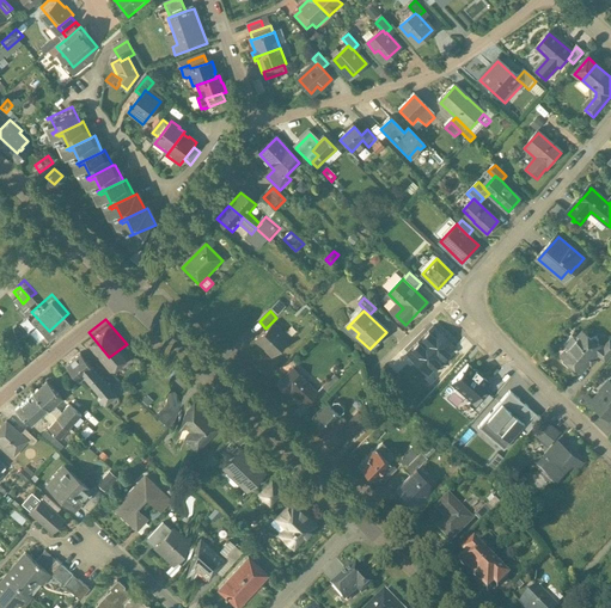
[(274,325),(256,343),(273,361),(291,343),(274,325)]
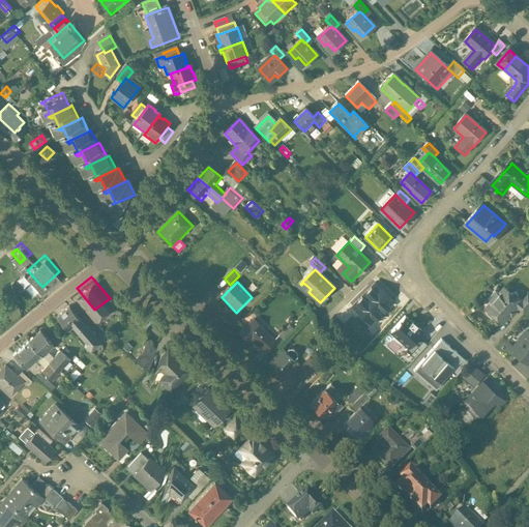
[(379,282),(349,313),(368,331),(398,299),(379,282)]
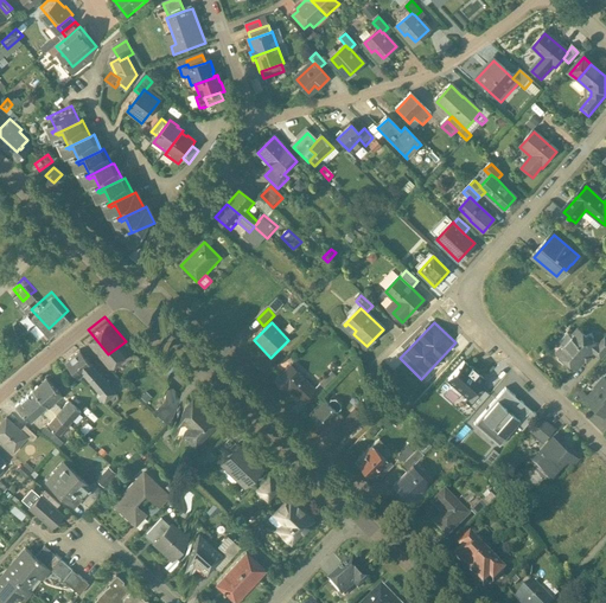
[(580,331),(574,338),(569,333),(561,342),(566,346),(560,353),(561,355),(560,359),(565,364),(567,363),(568,363),(568,361),(578,370),(593,353),(601,360),(605,355),(605,341),(603,345),(598,346),(593,342),(594,342),(595,339),(592,337),(588,337),(588,338),(580,331)]
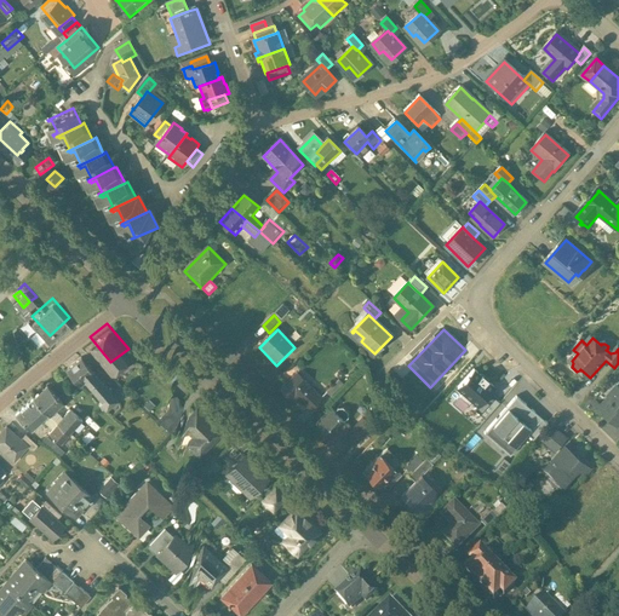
[(80,346),(66,358),(79,373),(84,368),(93,361),(80,346)]
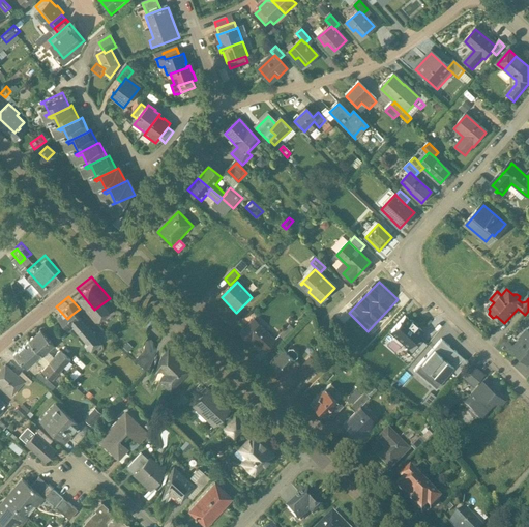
[(94,326),(80,309),(71,315),(86,332),(94,326)]
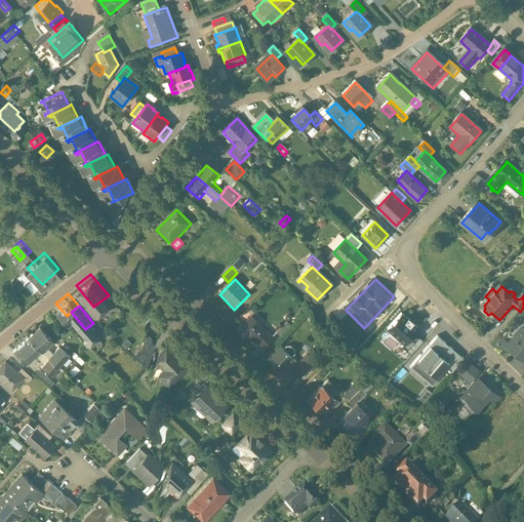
[(406,309),(389,327),(405,344),(402,347),(411,356),(426,339),(413,328),(419,321),(406,309)]
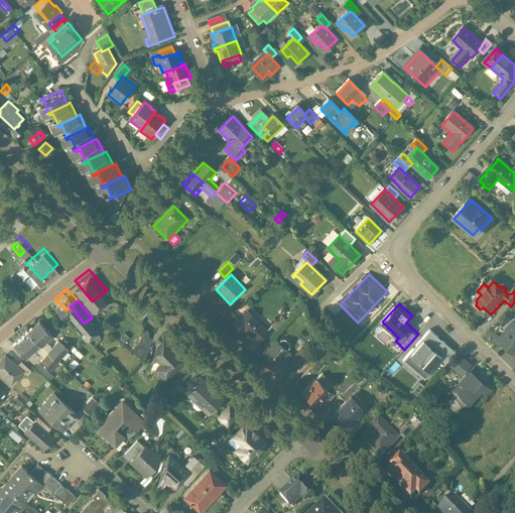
[(38,311),(27,323),(39,336),(40,337),(42,339),(44,337),(42,335),(51,326),(38,311)]
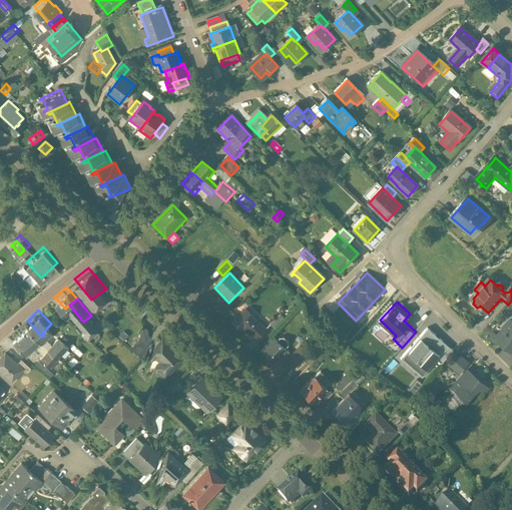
[(267,332),(247,313),(243,316),(245,318),(241,321),(238,318),(232,324),(241,333),(244,330),(257,342),(267,332)]
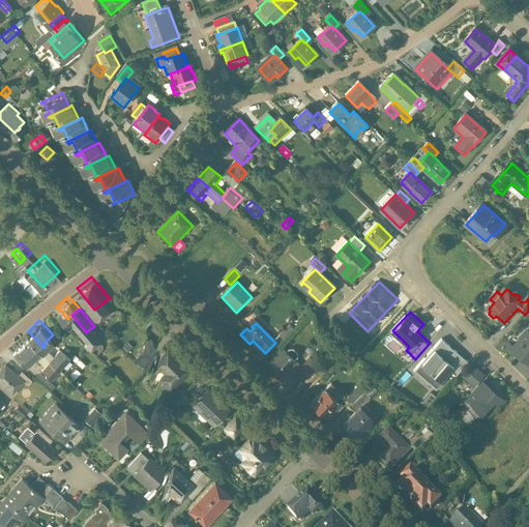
[(86,332),(84,334),(89,340),(99,331),(94,326),(86,332)]
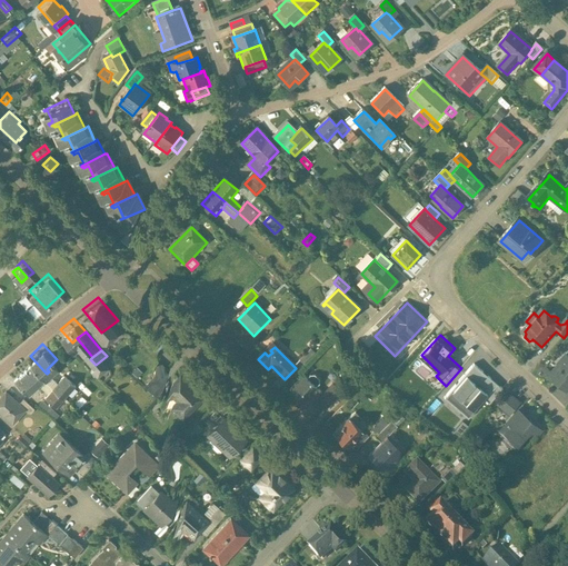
[(311,350),(300,363),(306,367),(317,356),(311,350)]
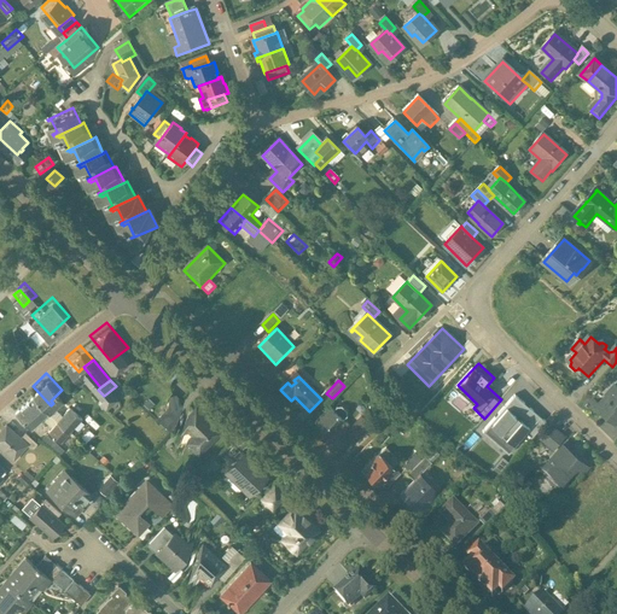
[(33,386),(16,402),(21,408),(30,416),(47,402),(33,386)]
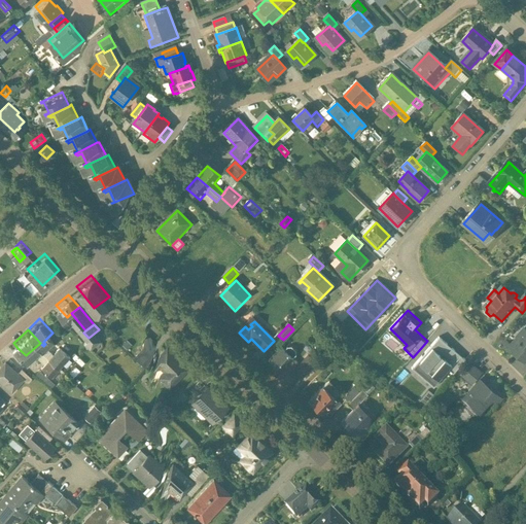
[(525,329),(511,345),(505,340),(503,343),(525,361),(525,329)]
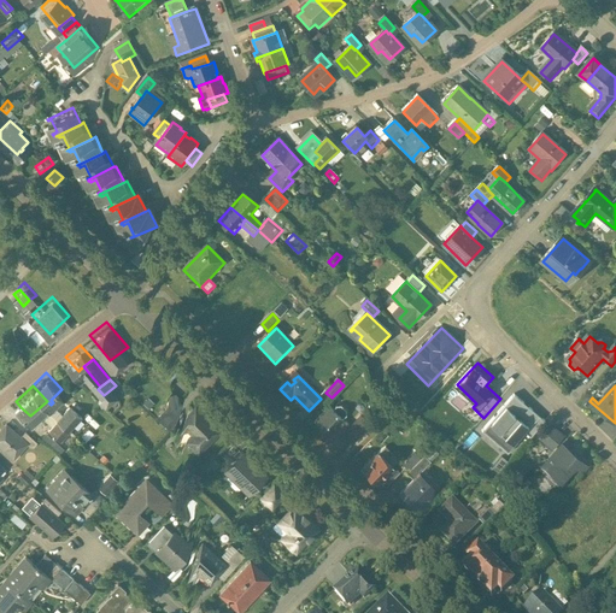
[(169,393),(156,406),(169,418),(182,404),(169,393)]
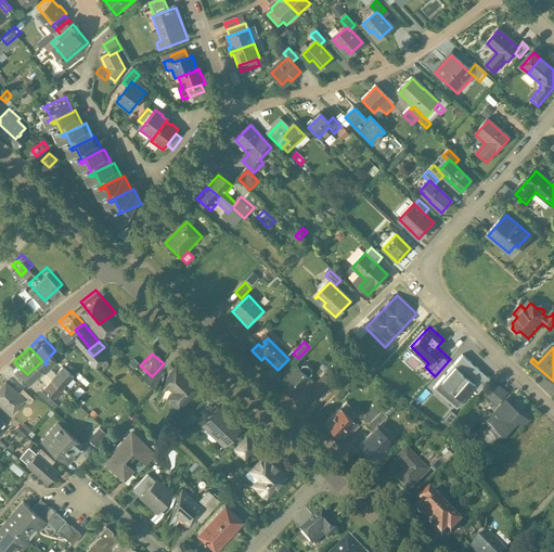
[(462,355),(434,387),(456,408),(486,376),(462,355)]
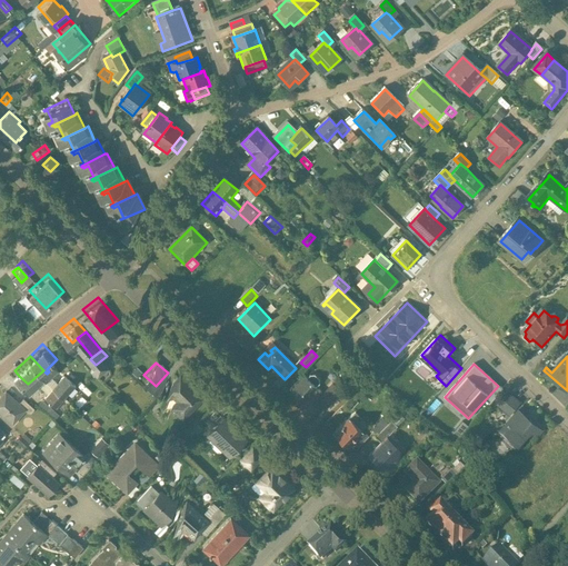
[(75,375),(63,365),(52,378),(62,388),(75,375)]
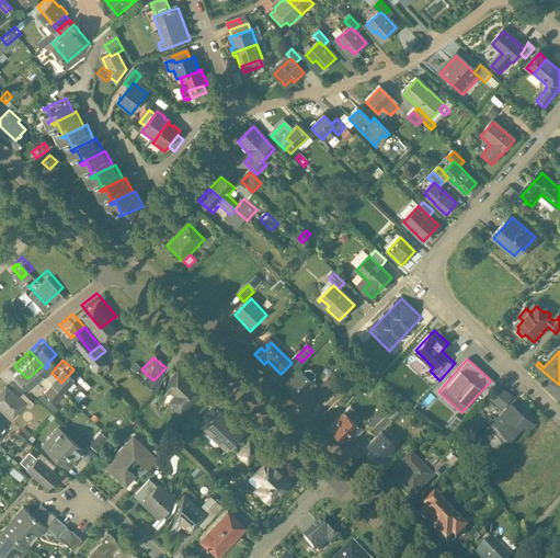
[(300,372),(286,386),(293,393),(290,394),(296,399),(298,397),(299,398),(304,393),(306,395),(311,388),(310,386),(313,384),(312,383),(316,379),(316,375),(310,371),(306,371),(303,374),(300,372)]
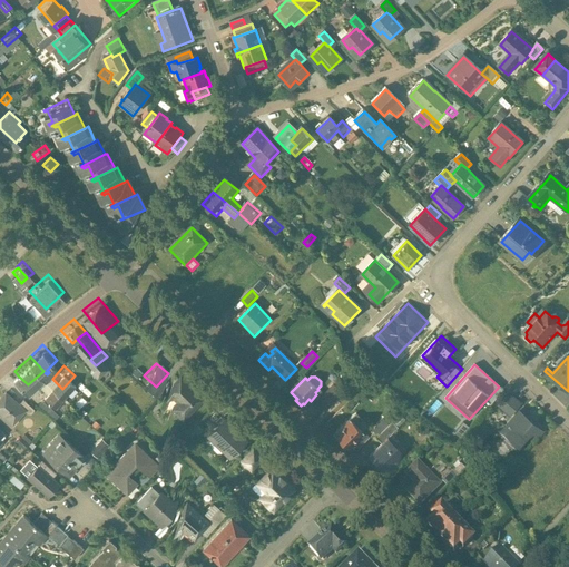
[(62,389),(52,379),(49,382),(45,388),(56,398),(62,389)]
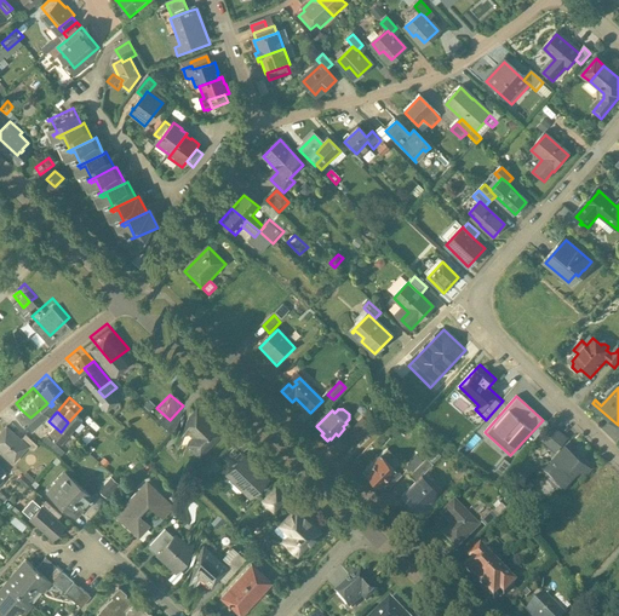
[(223,438),(198,413),(182,429),(194,441),(188,448),(200,460),(223,438)]
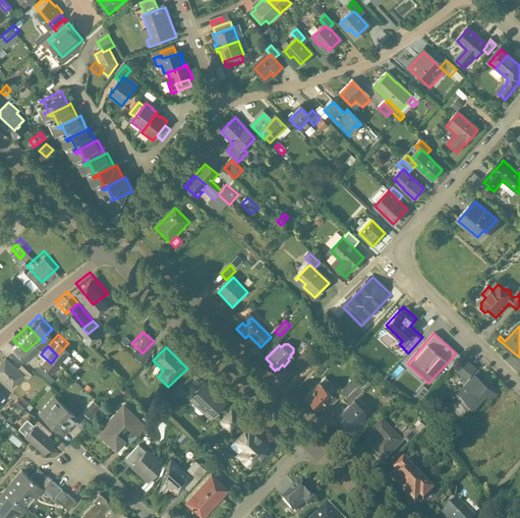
[(17,360),(5,350),(0,355),(0,356),(3,359),(0,362),(0,368),(11,379),(21,366),(22,365),(17,360)]
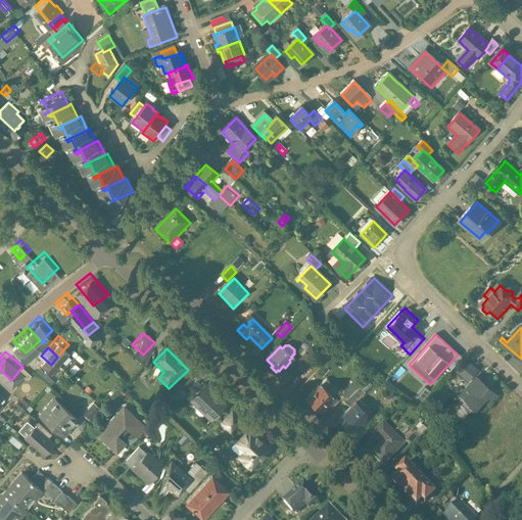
[(313,363),(305,356),(297,365),(304,371),(313,363)]
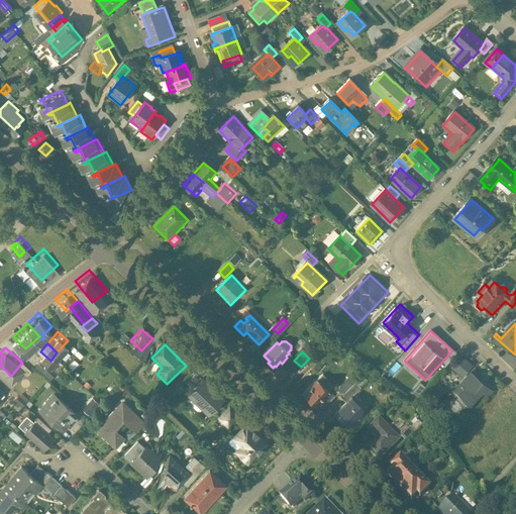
[(30,363),(20,353),(17,357),(22,363),(21,364),(26,368),(30,363)]
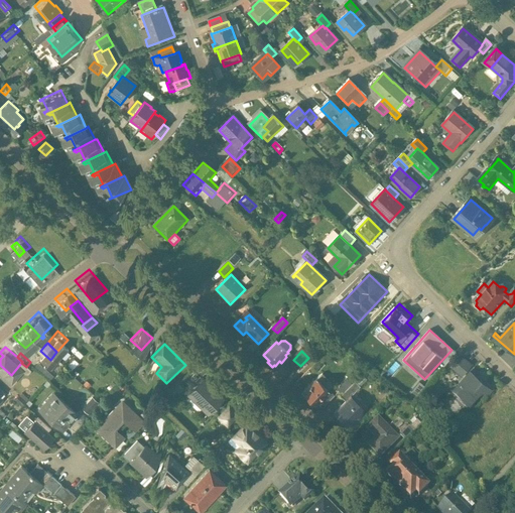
[(470,366),(461,357),(453,367),(462,375),(470,366)]
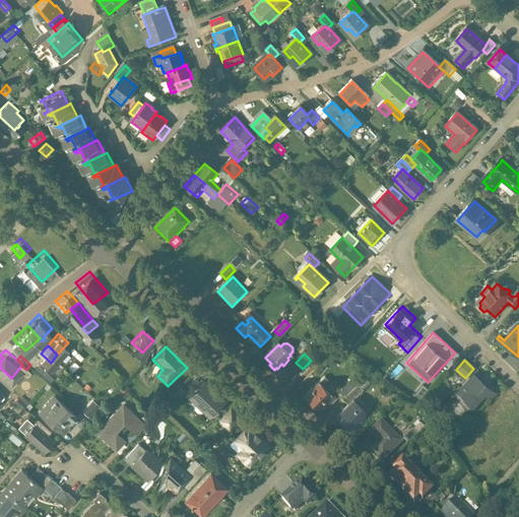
[(303,369),(296,363),(287,371),(295,378),(303,369)]
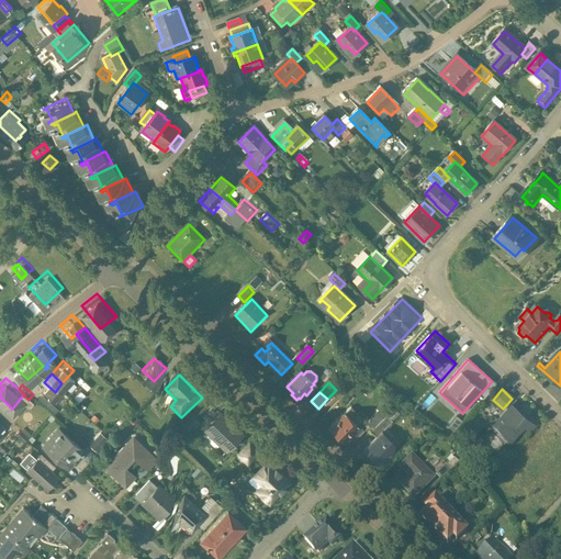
[(533,427),(512,409),(492,431),(512,449),(533,427)]
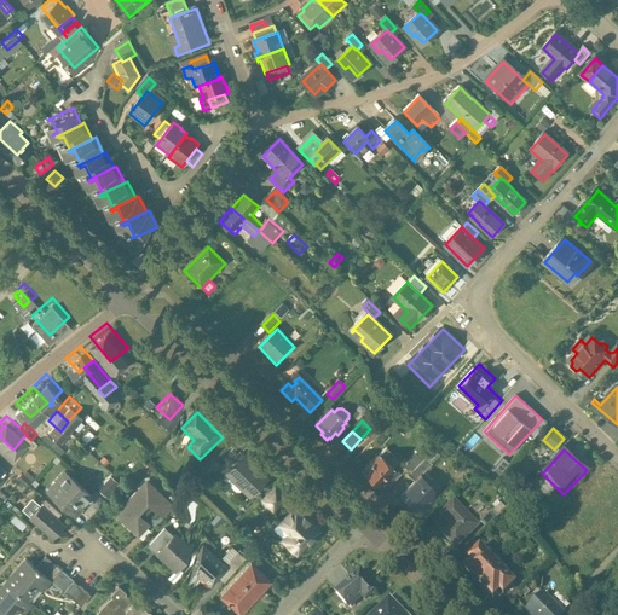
[(382,453),(362,475),(375,489),(377,487),(379,487),(381,485),(396,471),(386,462),(388,459),(382,453)]
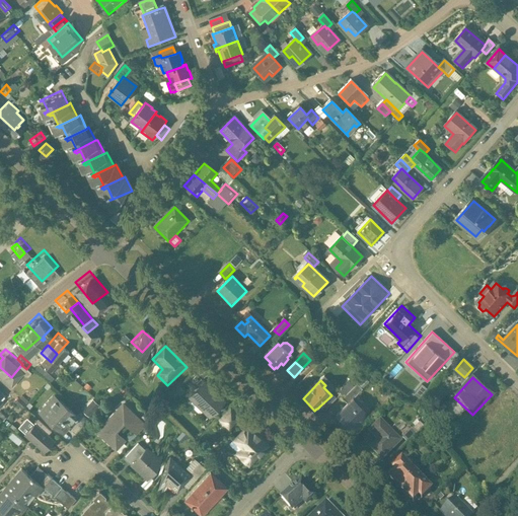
[(350,384),(340,394),(344,398),(354,388),(350,384)]
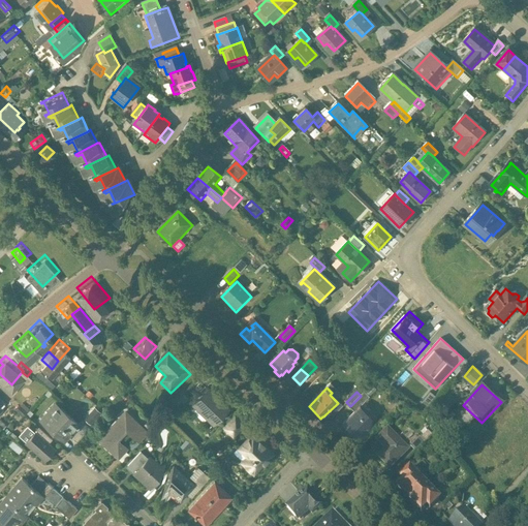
[(350,406),(349,407),(354,412),(361,406),(361,407),(370,398),(365,393),(361,396),(350,406)]
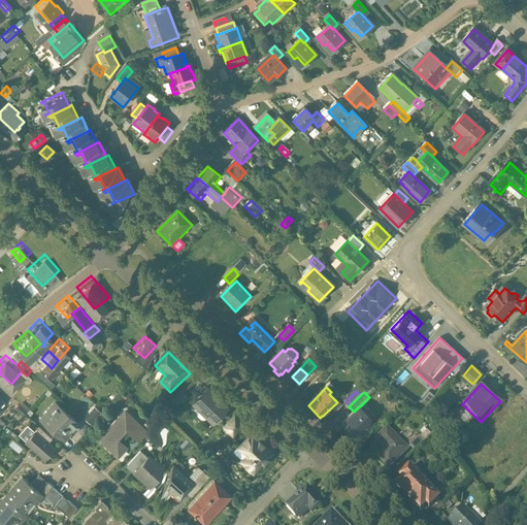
[(76,413),(56,393),(41,409),(63,428),(76,413)]
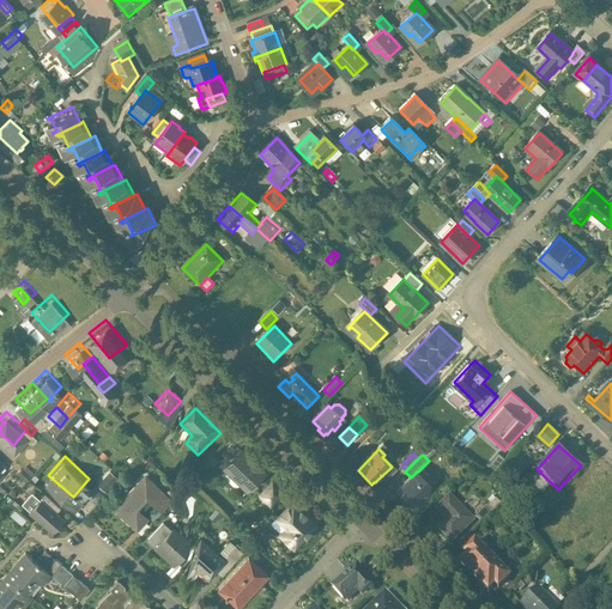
[(243,456),(228,472),(248,491),(262,475),(243,456)]
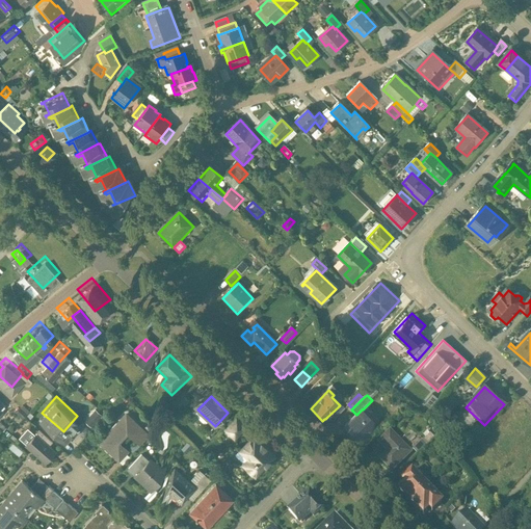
[(125,403),(100,430),(117,448),(127,439),(117,430),(126,421),(135,429),(143,420),(125,403)]
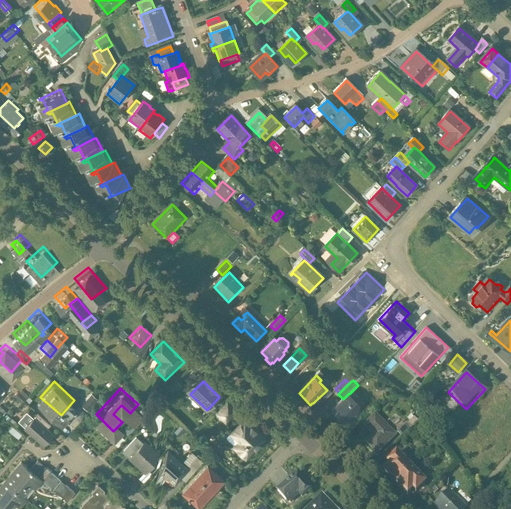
[(327,390),(315,401),(320,407),(332,395),(327,390)]
